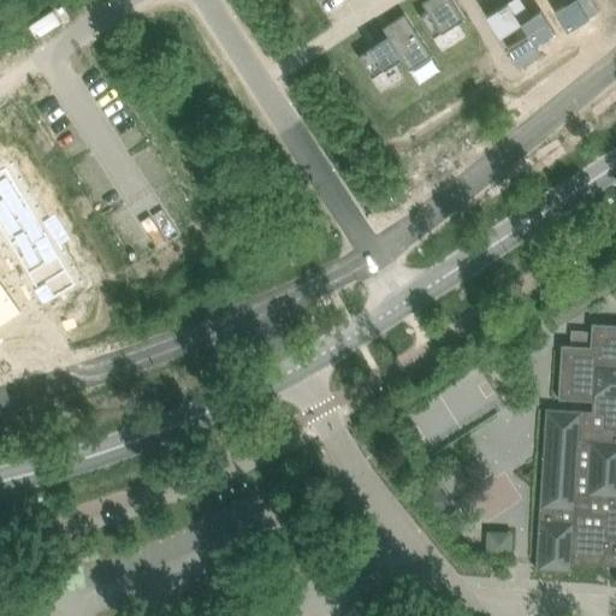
[(427,11),(419,16),(434,37),(465,18),(451,0),(426,0),(422,3),(427,11)]
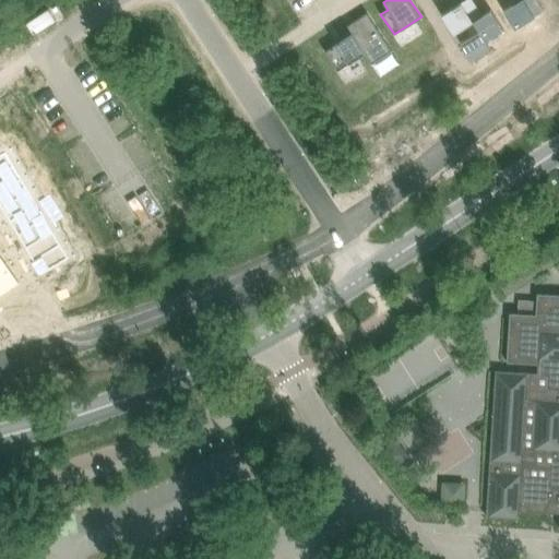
[(472,0),(464,0),(441,15),(453,34),(473,22),(483,15),(472,0)]
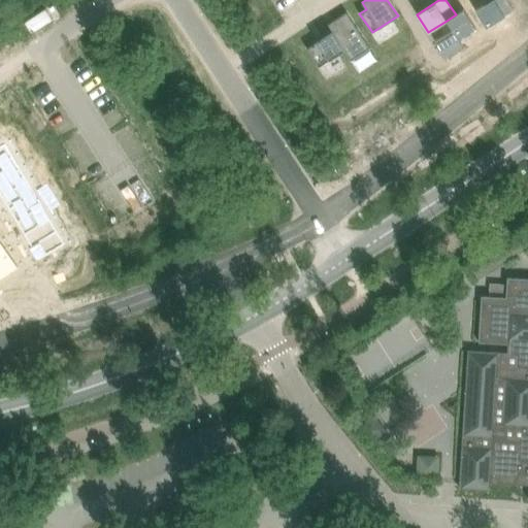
[(468,0),(475,9),(490,0),(468,0)]
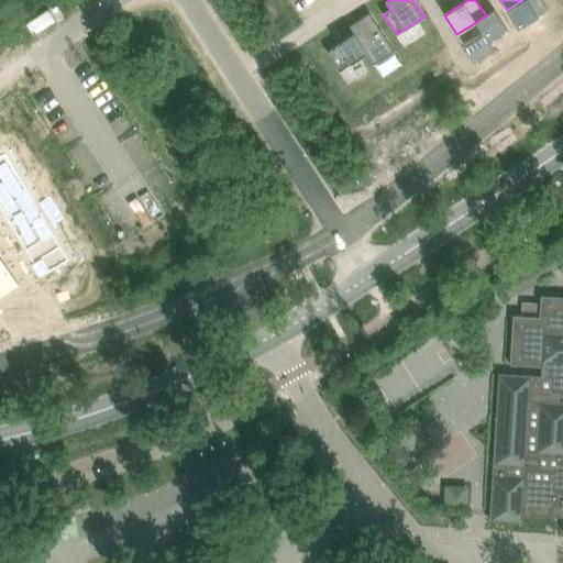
[(522,0),(507,10),(519,29),(548,10),(541,0),(522,0)]
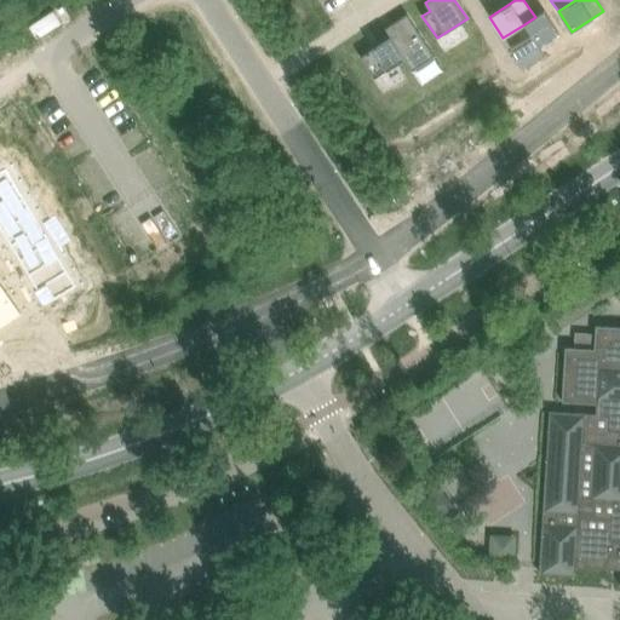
[(530,34),(510,47),(524,69),(545,56),(538,45),(558,33),(545,11),(535,17),(524,24),(530,34)]
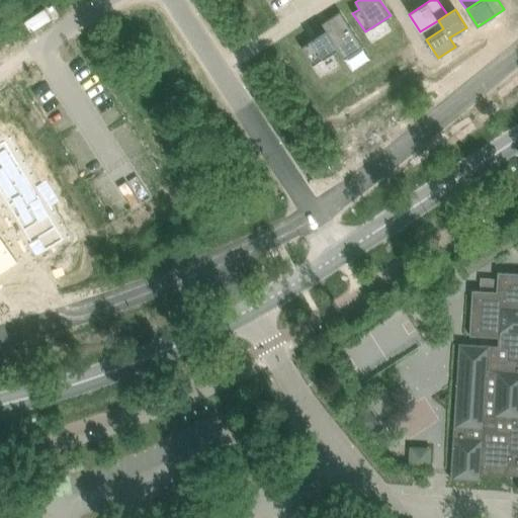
[(340,12),(322,24),(326,31),(338,50),(345,60),(363,48),(340,12)]
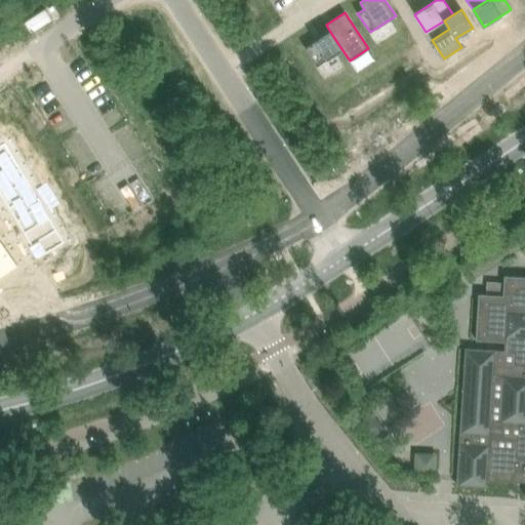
[(330,32),(305,48),(317,67),(342,50),(330,32)]
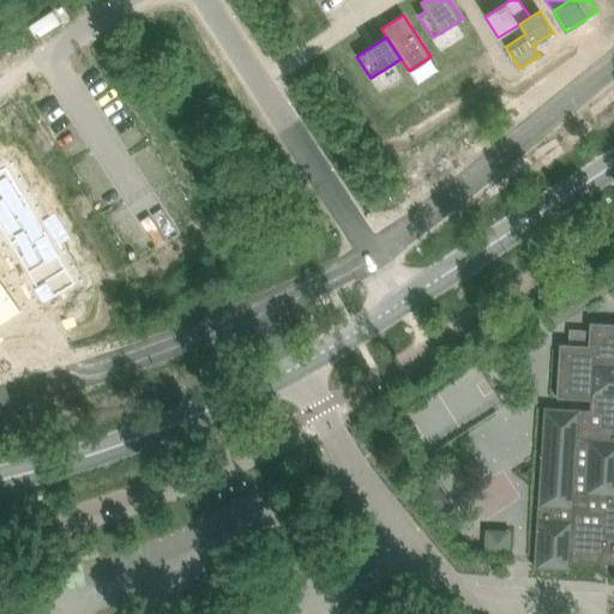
[(1,170),(0,170),(0,227),(46,304),(68,289),(76,286),(6,168),(1,170)]
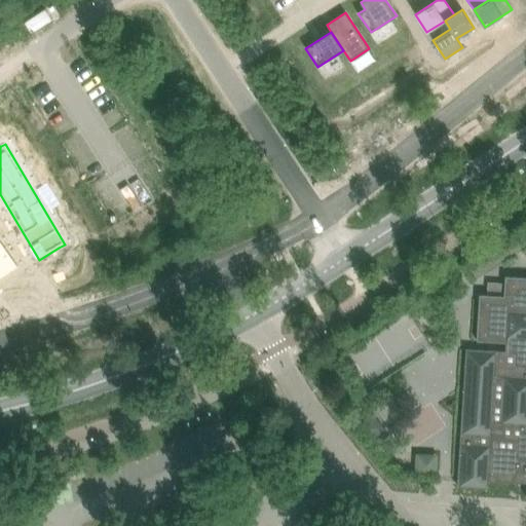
[(525,227),(466,266),(475,280),(525,248),(525,227)]
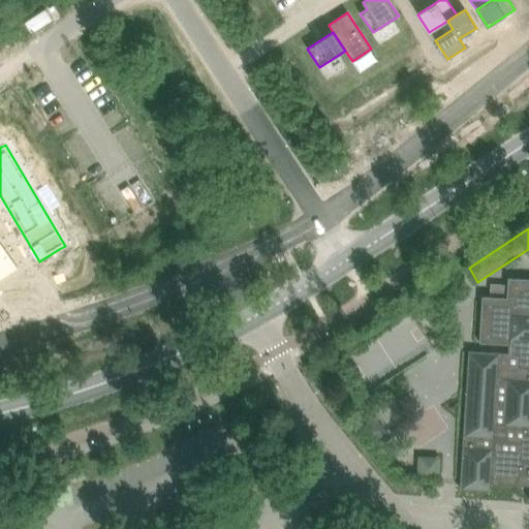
[(0,242),(0,279),(18,268),(0,242)]
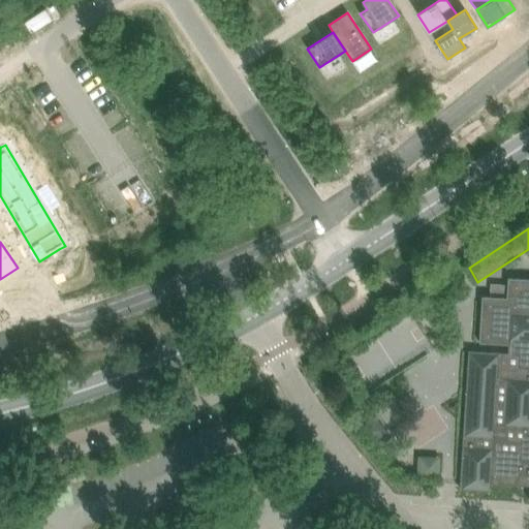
[(528,528),(528,280),(506,279),(506,284),(505,299),(490,298),(480,298),(477,344),(508,345),(507,354),(467,352),(460,490),(491,491),(491,485),(528,486),(528,494),(528,501),(528,528)]
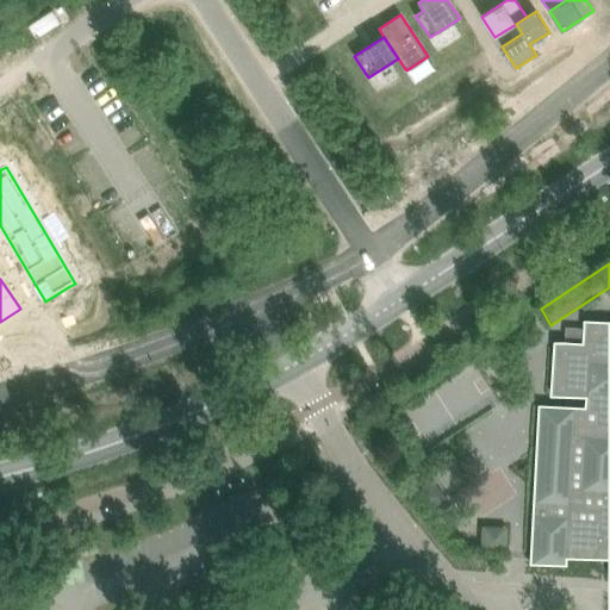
[(566,328),(565,343),(583,344),(584,328),(566,328)]
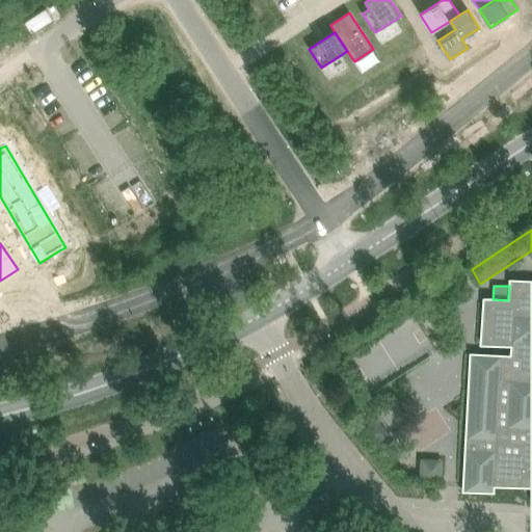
[(443,478),(444,458),(420,457),(419,477),(443,478)]
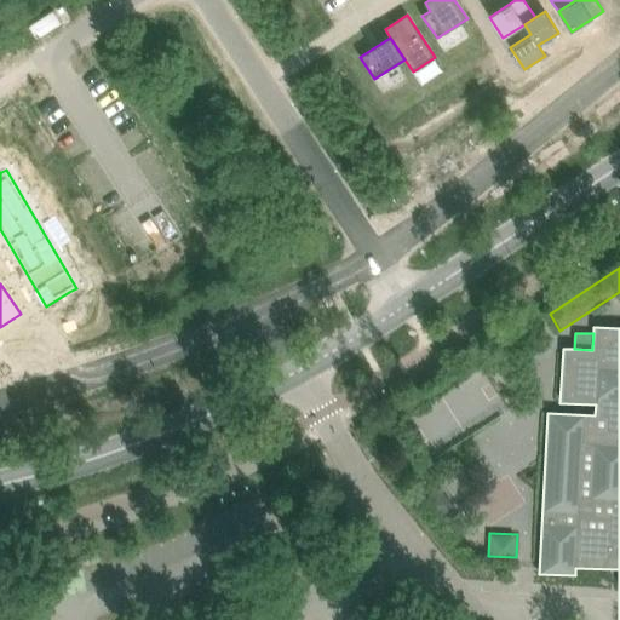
All buildings are outlined.
